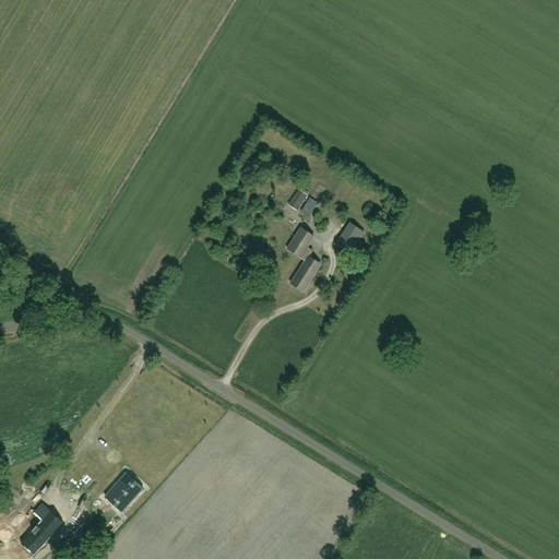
[(308,195),(299,190),(288,205),(297,211),(308,195)]
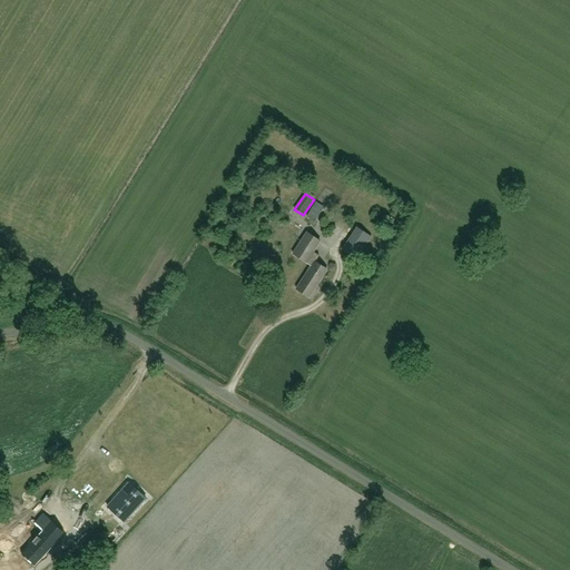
[(315,200),(306,216),(314,222),(324,206),(315,200)]
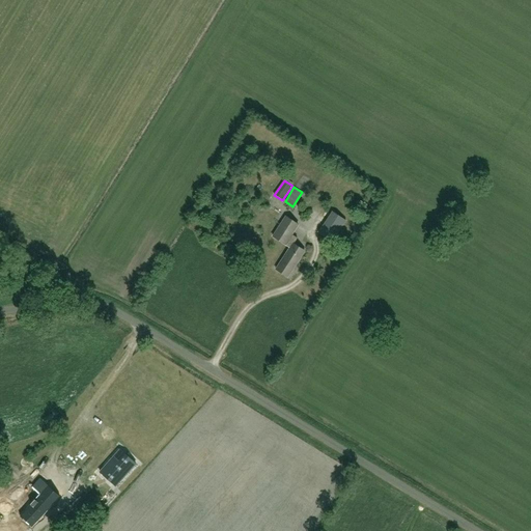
[(331,244),(346,223),(332,213),(316,234),(331,244)]
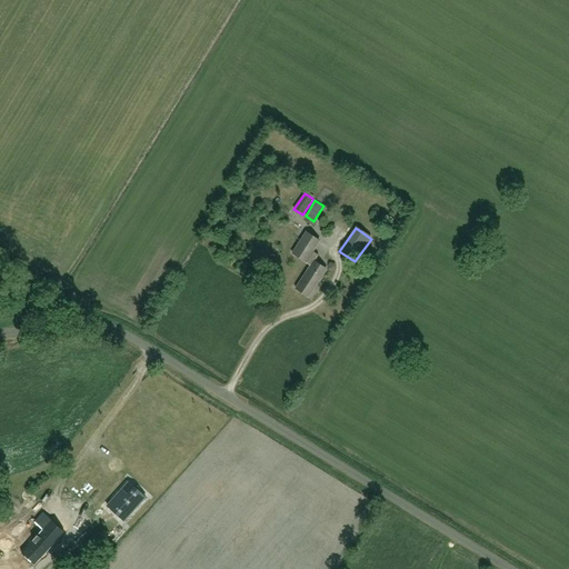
[(292,252),(311,265),(313,260),(315,260),(318,255),(312,251),(319,240),(306,231),(292,252)]
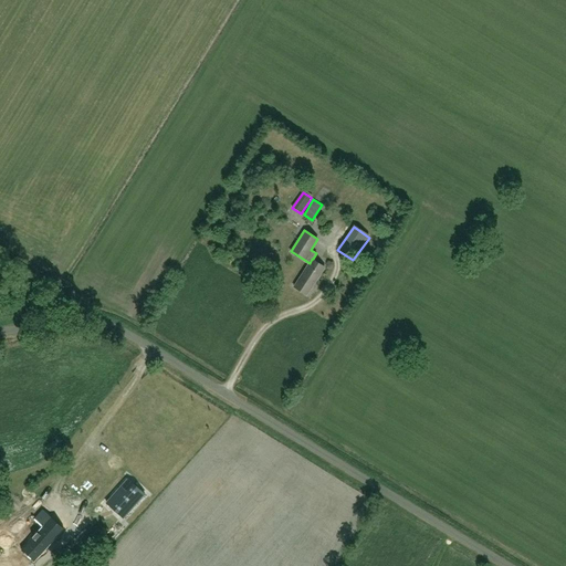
[(324,266),(313,259),(312,259),(310,263),(294,286),(306,294),(324,266)]
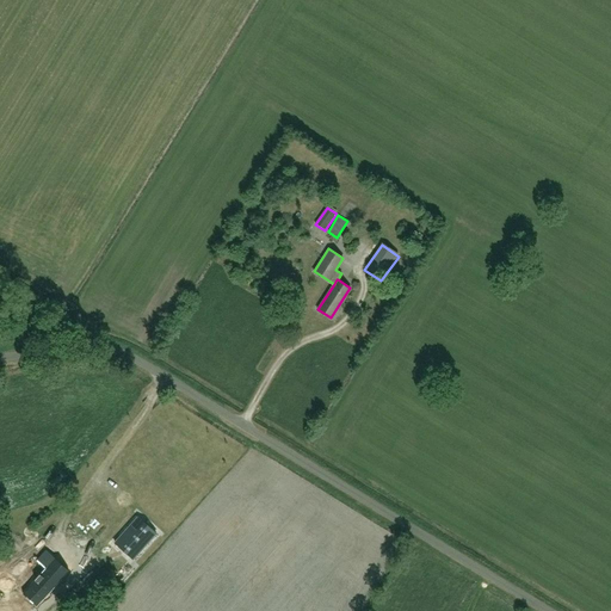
[(139,517),(115,544),(133,560),(156,534),(139,517)]
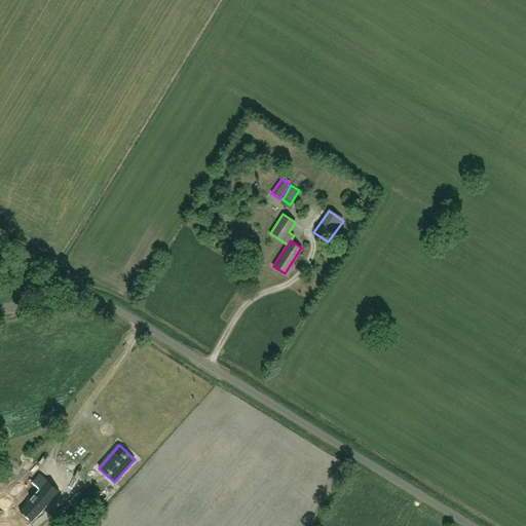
[(68,488),(74,482),(63,471),(57,476),(68,488)]
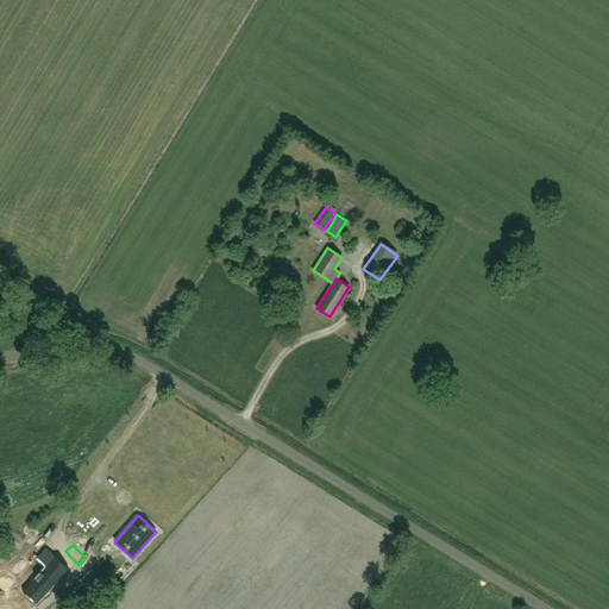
[(44,566),(22,591),(23,590),(36,602),(35,603),(36,603),(68,567),(67,567),(63,571),(50,559),(54,556),(44,547),(35,558),(44,566)]
